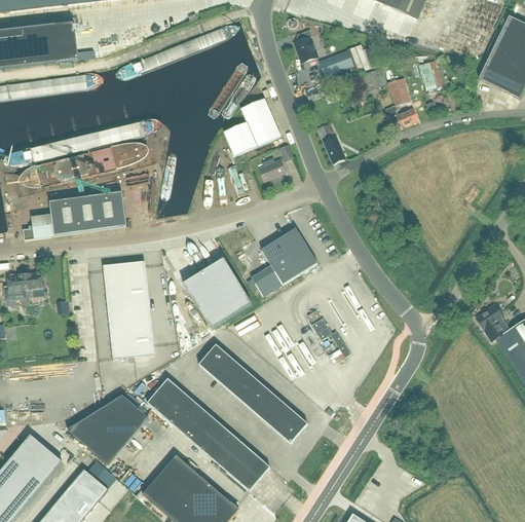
[(0,9),(67,0),(0,0),(0,9)]
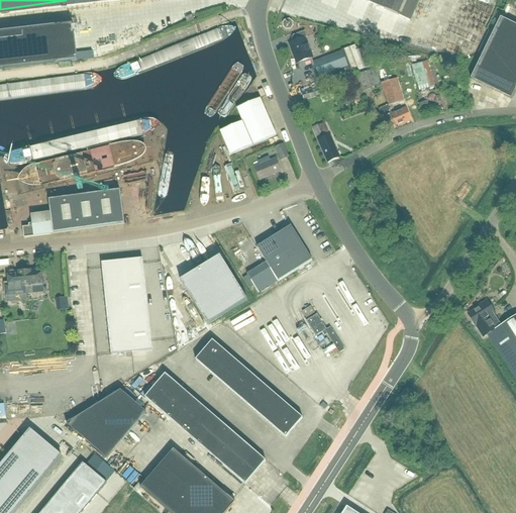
[(370,0),(408,17),(415,0),(370,0)]
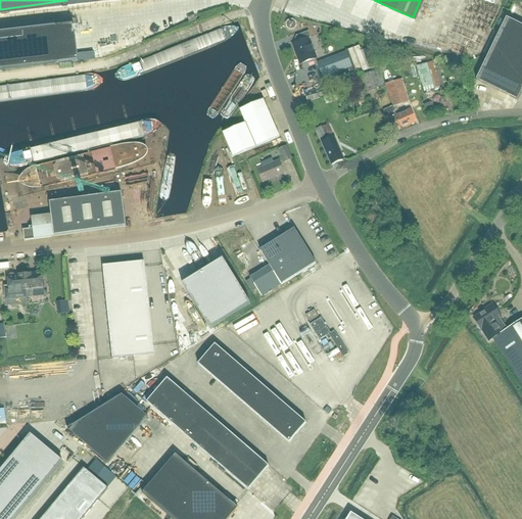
[(521,21),(506,13),(475,76),(516,95),(521,82),(521,21)]
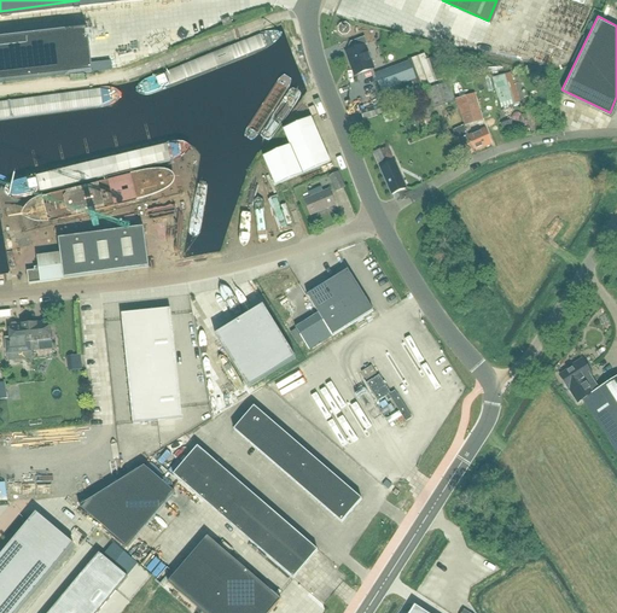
[(89,59),(86,25),(0,35),(0,77),(110,65),(109,57),(89,59)]
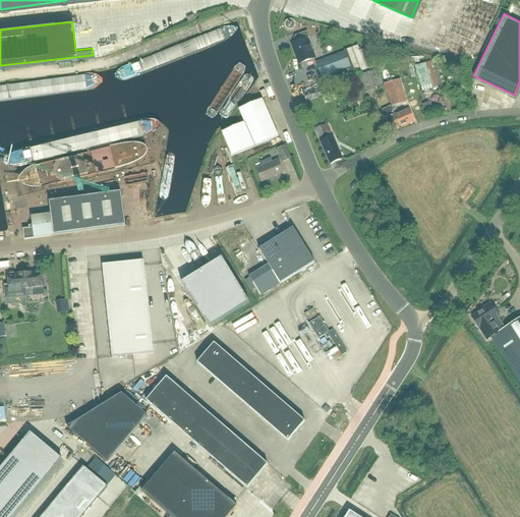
[(460,34),(471,34),(471,23),(461,23),(460,34)]
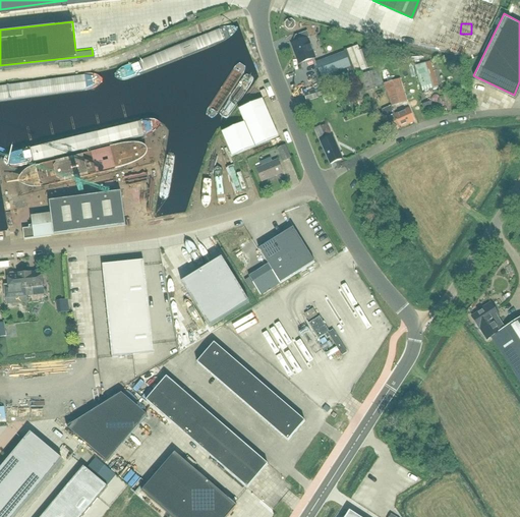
[(294,33),(292,41),(291,41),(298,61),(313,55),(306,35),(307,35),(305,29),(294,33)]
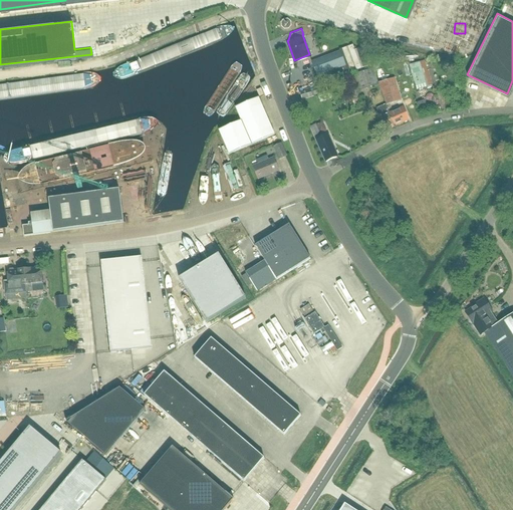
[(344,63),(346,70),(367,62),(360,44),(353,47),(351,41),(338,46),(338,48),(344,63)]
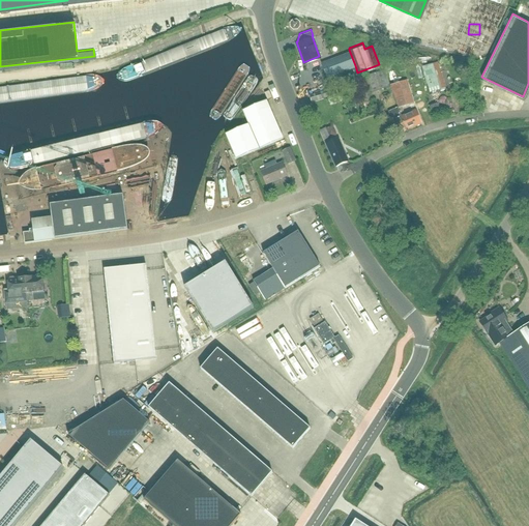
[(349,50),(320,60),(326,76),(355,65),(349,50)]
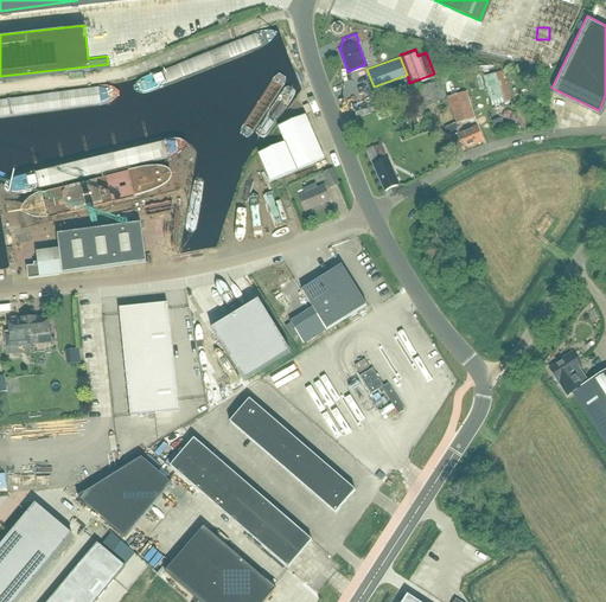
[(503,78),(502,74),(501,68),(482,74),(491,104),(504,102),(503,98),(508,97),(504,87),(502,78),(503,78)]
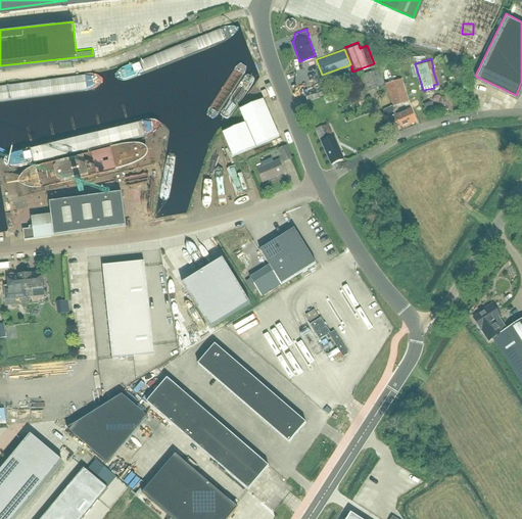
[(350,64),(322,75),(324,82),(352,72),(350,64)]
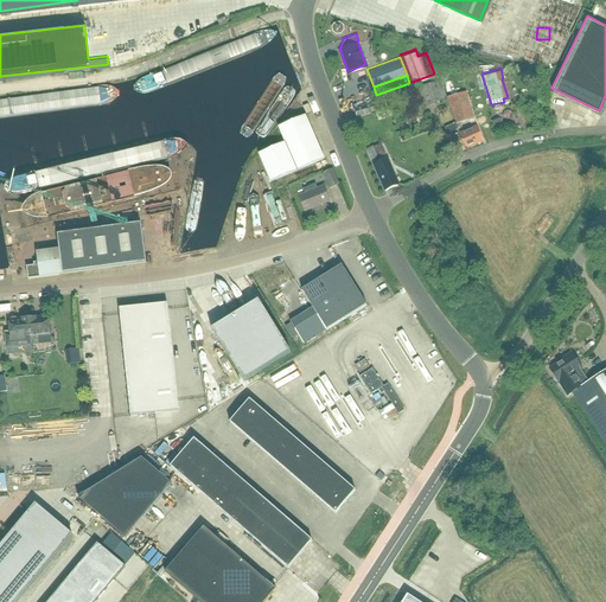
[(439,77),(416,85),(422,104),(446,96),(439,77)]
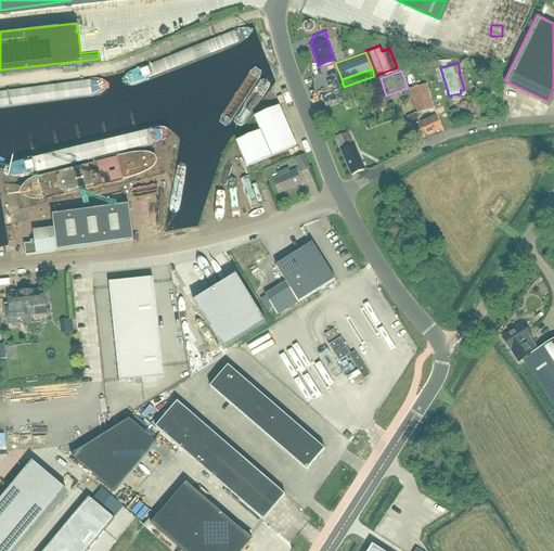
[(416,110),(423,107),(430,105),(433,104),(425,80),(409,86),(416,110)]
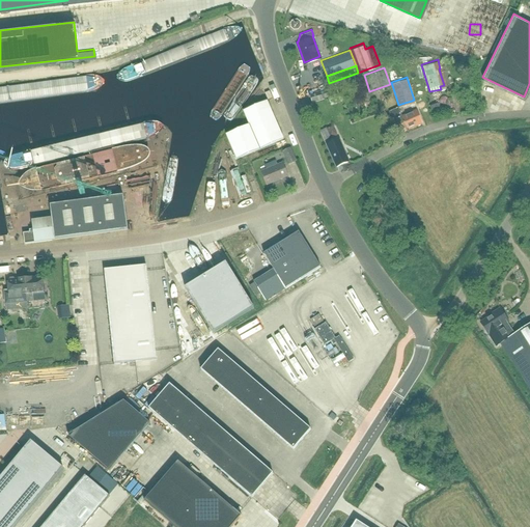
[(337,92),(335,84),(308,92),(311,100),(337,92)]
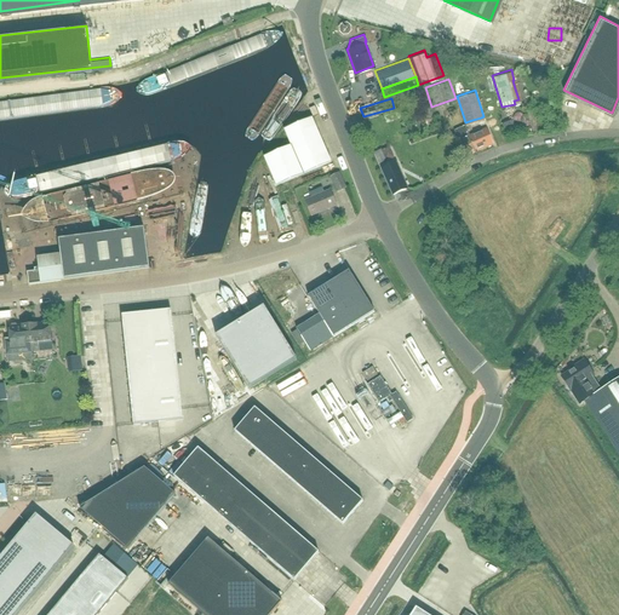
[(282,127),(285,133),(286,137),(290,143),(270,151),(262,155),(274,183),(280,180),(287,177),(328,160),(309,115),(282,127)]
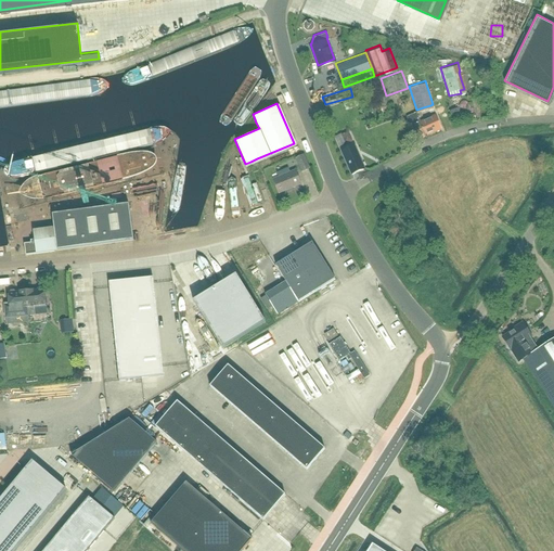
[(415,137),(425,132),(419,118),(419,117),(419,116),(415,110),(404,114),(408,120),(409,120),(415,137)]
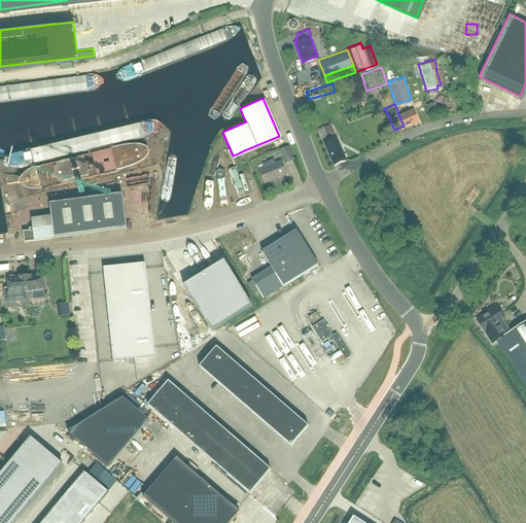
[(418,119),(412,106),(397,112),(404,126),(418,119)]
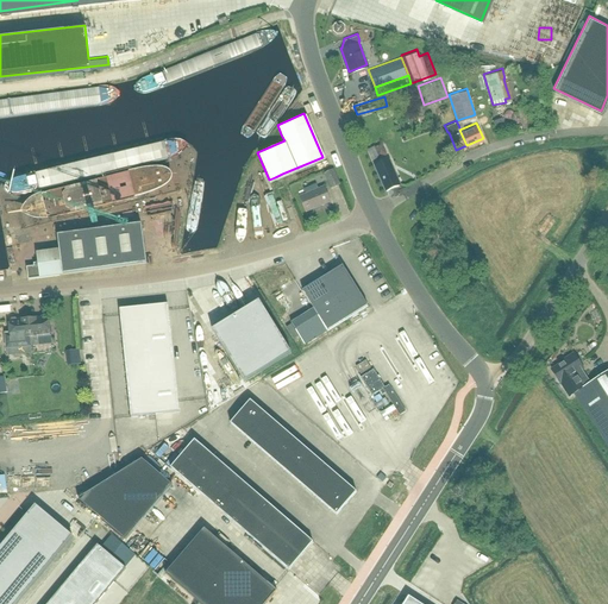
[(371,157),(377,155),(373,144),(367,146),(371,157)]
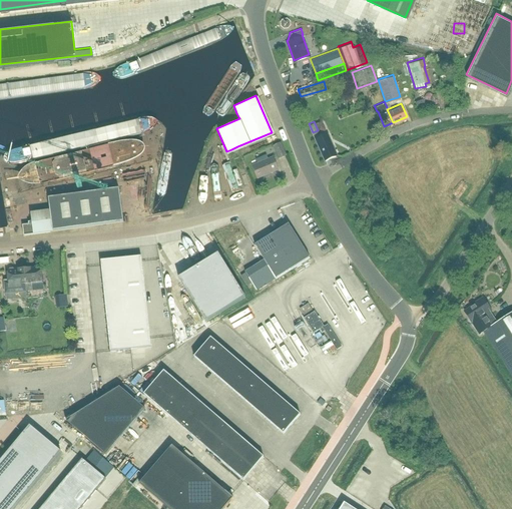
[(326,132),(315,137),(324,158),(336,153),(326,132)]
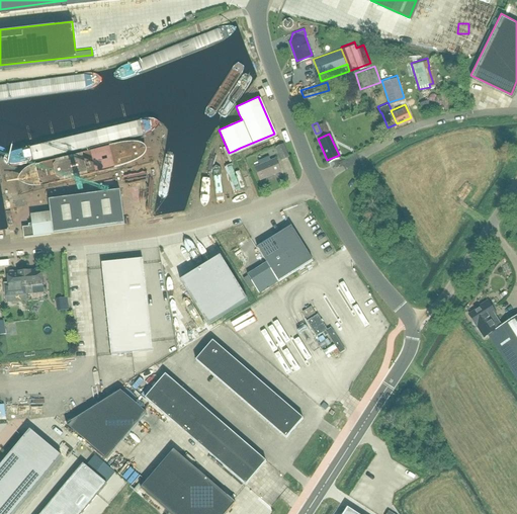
[(282,141),(274,145),(279,158),(287,155),(288,154),(282,141)]
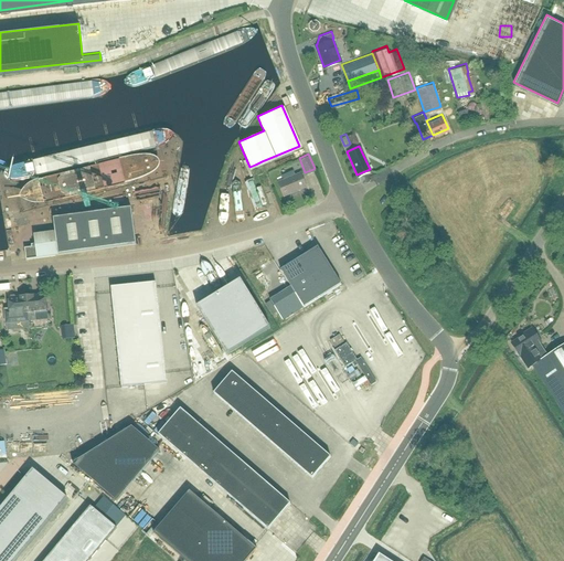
[(162,172),(176,171),(174,157),(162,158),(162,172)]
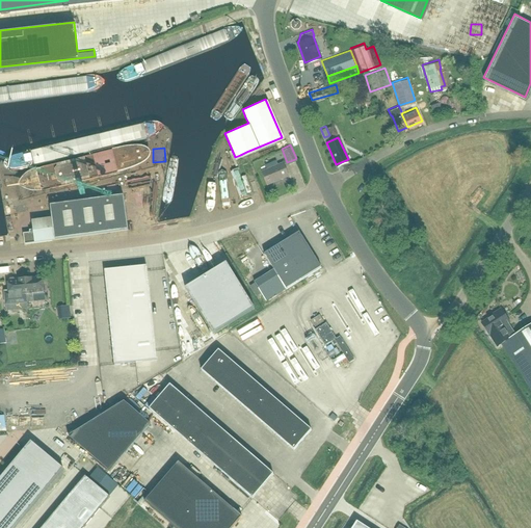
[(27,156),(0,162),(0,176),(30,168),(27,156)]
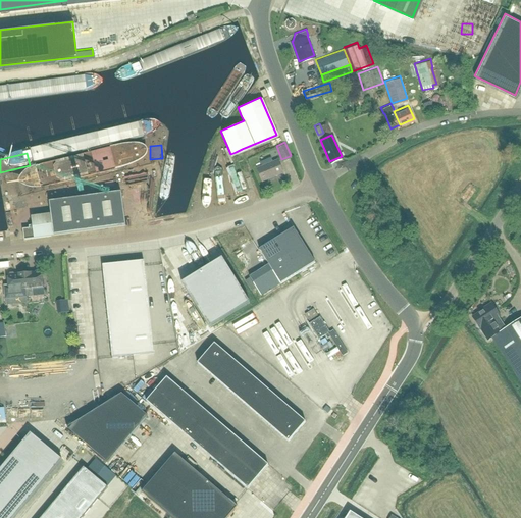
[(265,162),(255,166),(261,178),(281,170),(276,157),(270,160),(269,158),(264,160),(265,162)]
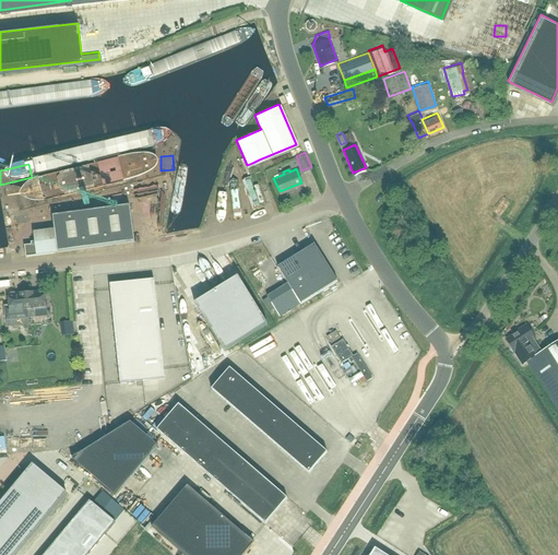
[(68,178),(69,195),(106,189),(104,170),(84,174),(84,176),(68,178)]
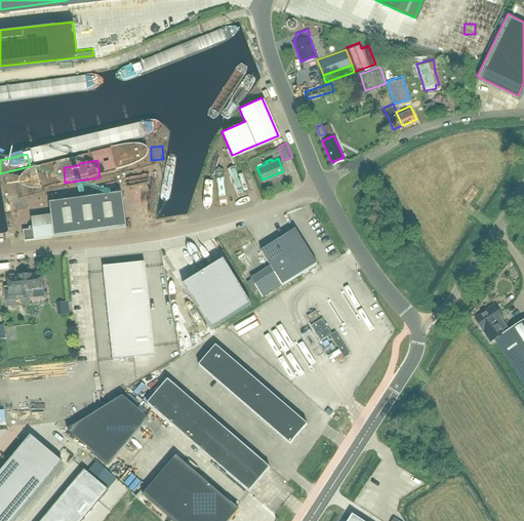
[(236,175),(235,170),(231,171),(235,192),(243,190),(240,175),(236,175)]
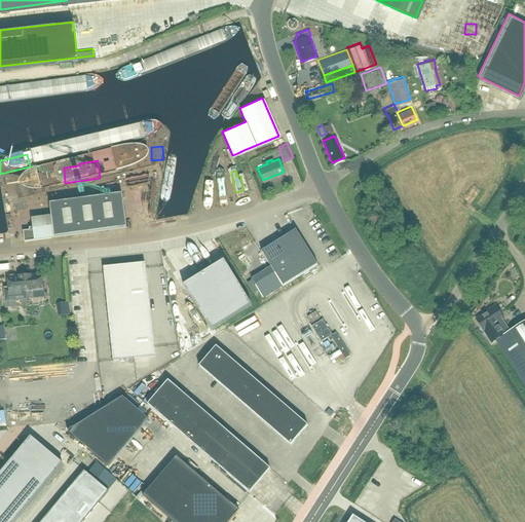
[(8,196),(38,190),(38,189),(48,187),(46,173),(29,177),(30,181),(24,183),(23,179),(5,183),(8,196)]
